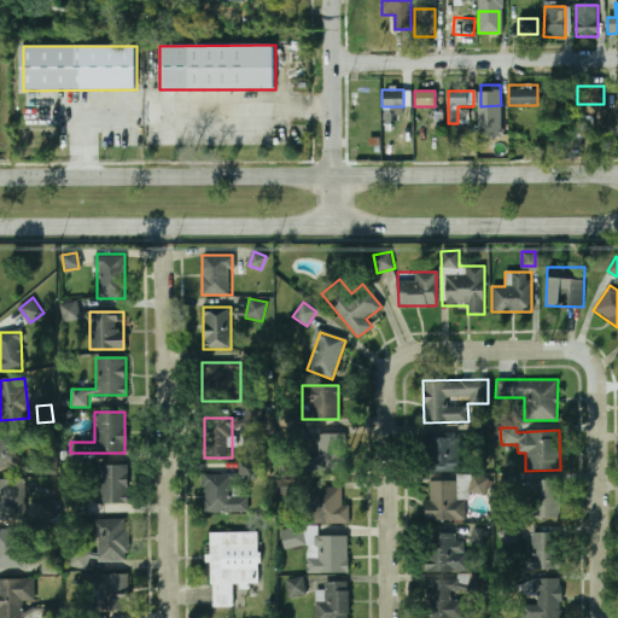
[(0,468),(21,468),(21,430),(0,430),(0,468)]
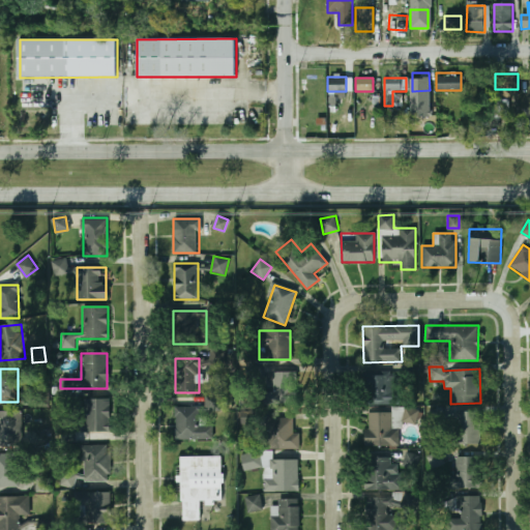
[(365,371),(365,404),(402,404),(402,371),(365,371)]
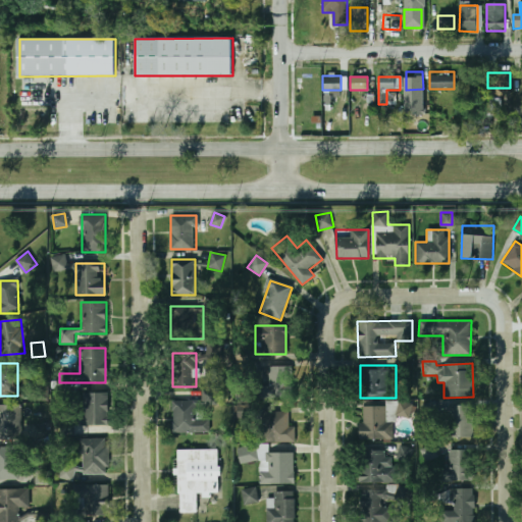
[(266,399),(292,399),(292,366),(266,366),(266,399)]
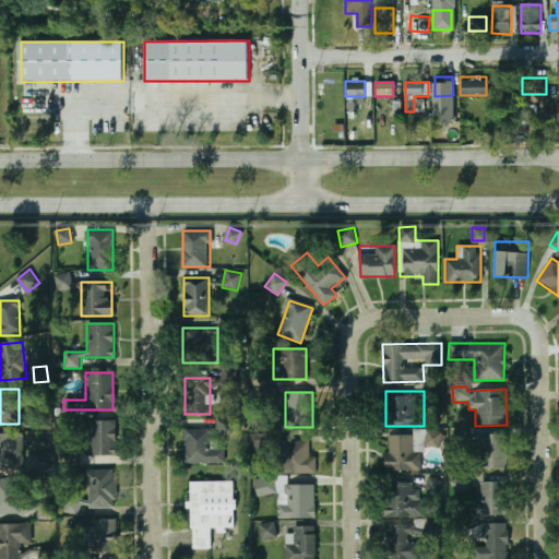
[(115,456),(115,423),(73,423),(73,441),(64,441),(64,466),(79,466),(79,456),(115,456)]
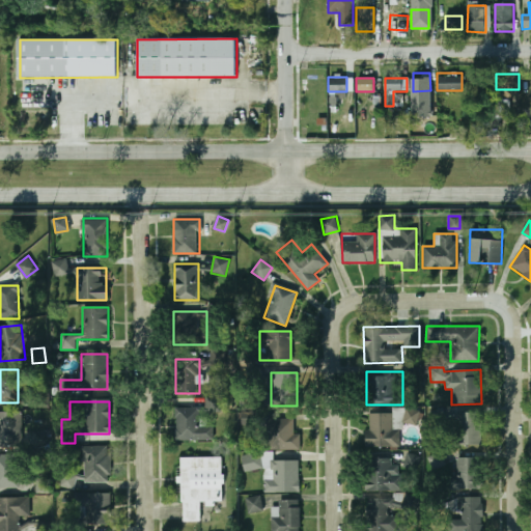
[(174,441),(211,441),(211,426),(200,426),(200,408),(174,408),(174,441)]
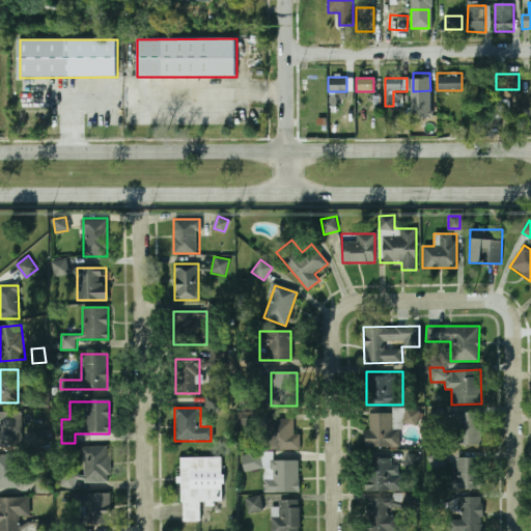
[(419,425),(419,409),(391,409),(391,414),(366,413),(366,447),(400,448),(400,425),(419,425)]
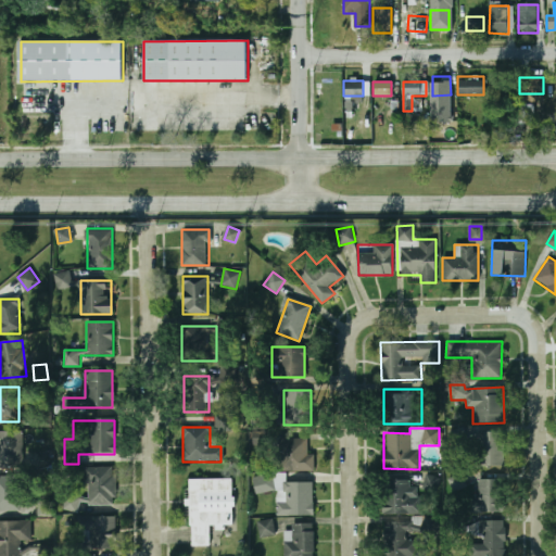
[(22,432),(0,432),(0,468),(22,468),(22,432)]
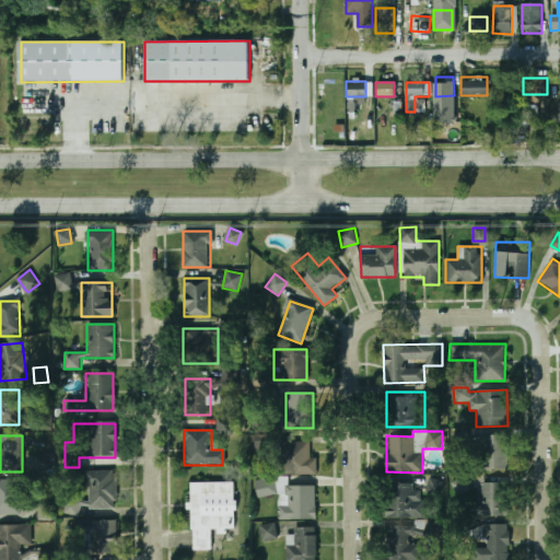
[(508,469),(508,435),(477,435),(477,469),(508,469)]
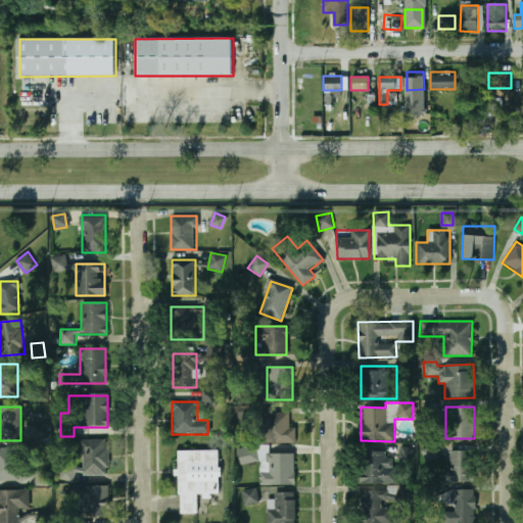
[(262,413),(262,443),(295,443),(295,428),(289,428),(289,413),(262,413)]
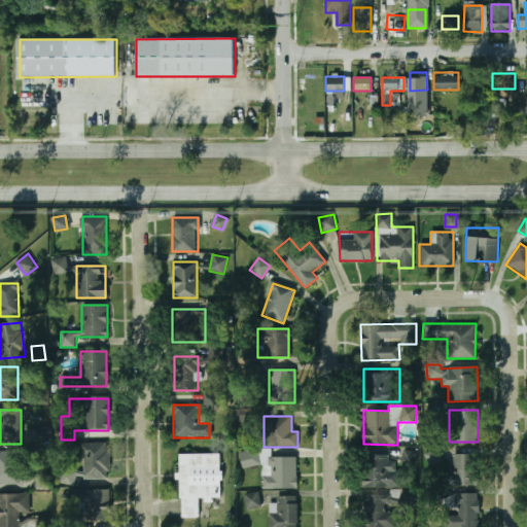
[(109,443),(80,443),(80,479),(109,479),(109,443)]
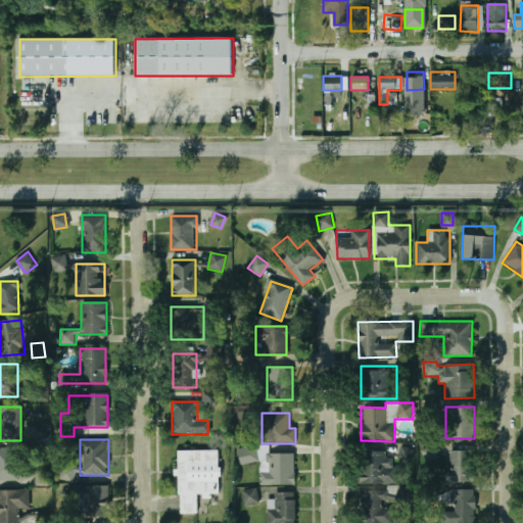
[(239,447),(241,464),(259,462),(257,445),(239,447)]
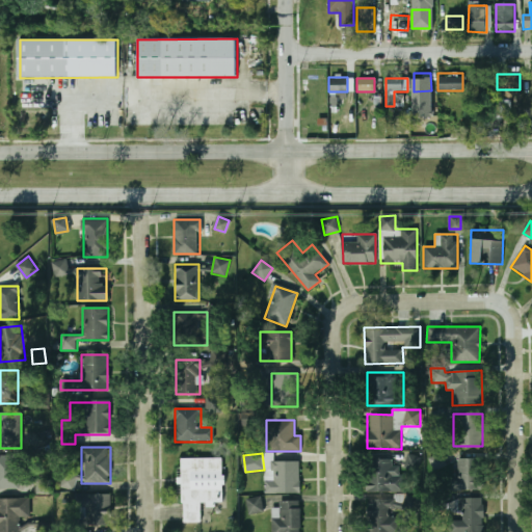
[(422,456),(408,454),(405,467),(420,470),(422,456)]
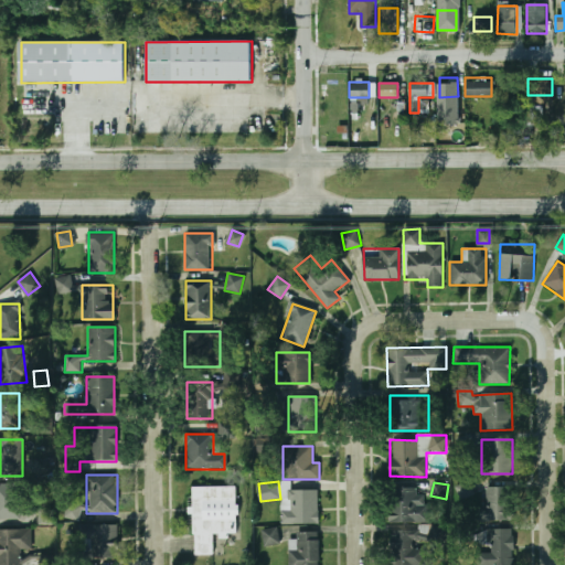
[(19,484),(0,484),(0,520),(19,520),(19,484)]
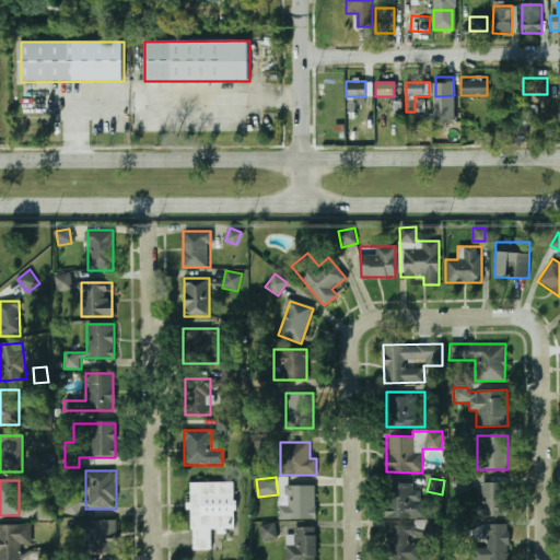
[(235,482),(189,482),(189,550),(211,550),(211,527),(235,527),(235,482)]
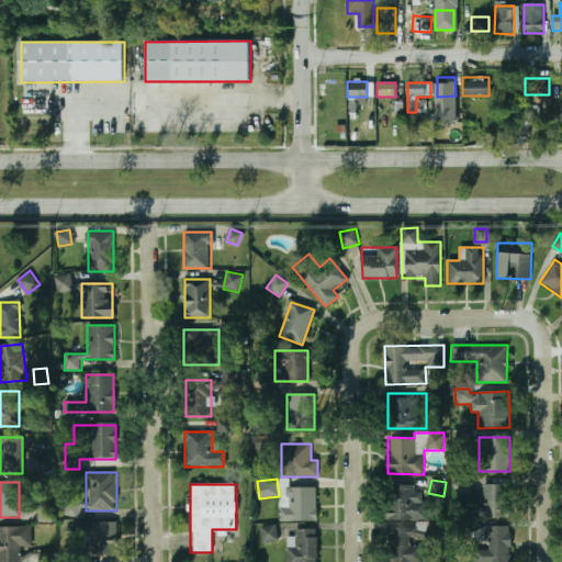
[(384,485),(384,520),(425,520),(425,494),(415,494),(415,485),(384,485)]
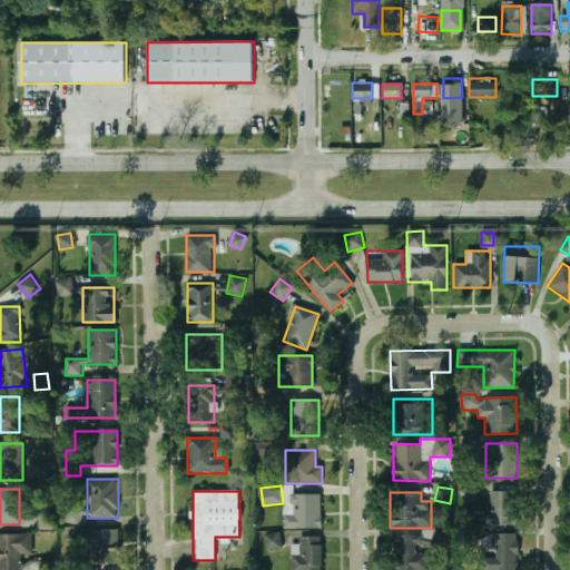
[(517,492),(483,492),(483,526),(517,526),(517,492)]
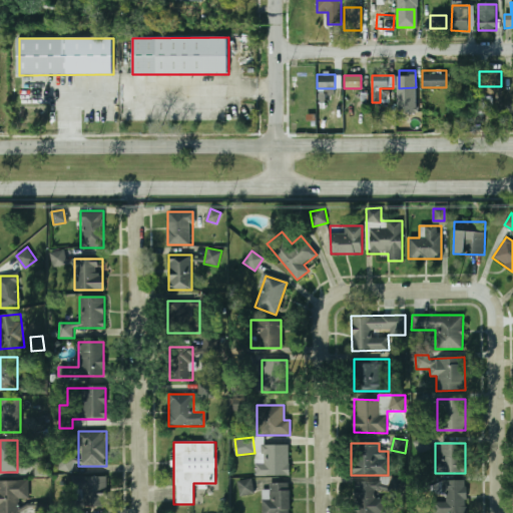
[(289,446),(255,446),(255,475),(289,475),(289,446)]
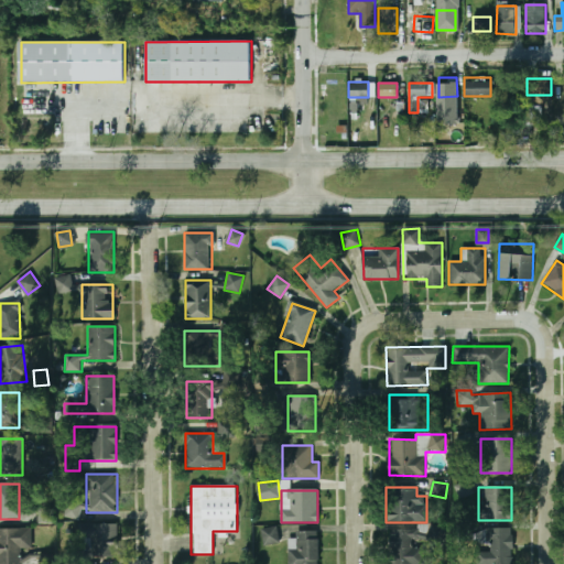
[(117,556),(117,524),(77,524),(77,541),(84,541),(84,556),(117,556)]
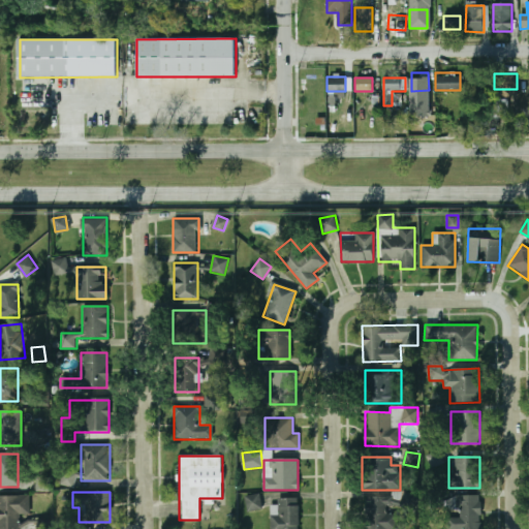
[(20,528),(20,515),(30,515),(30,495),(0,495),(0,528),(20,528)]
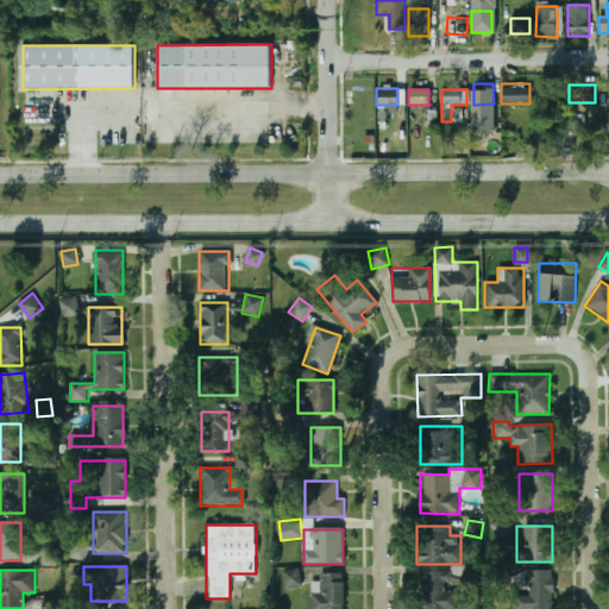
[(282,573),(284,589),(300,586),(297,570),(282,573)]
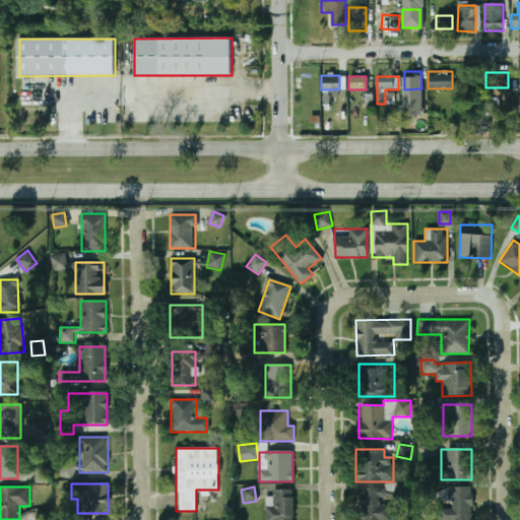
[(359,486),(359,519),(390,519),(390,486),(359,486)]
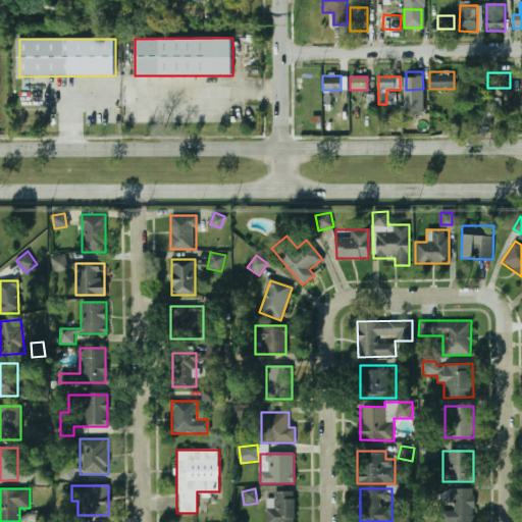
[(441,489),(441,503),(453,503),(453,510),(438,510),(438,521),(474,521),(474,489),(441,489)]
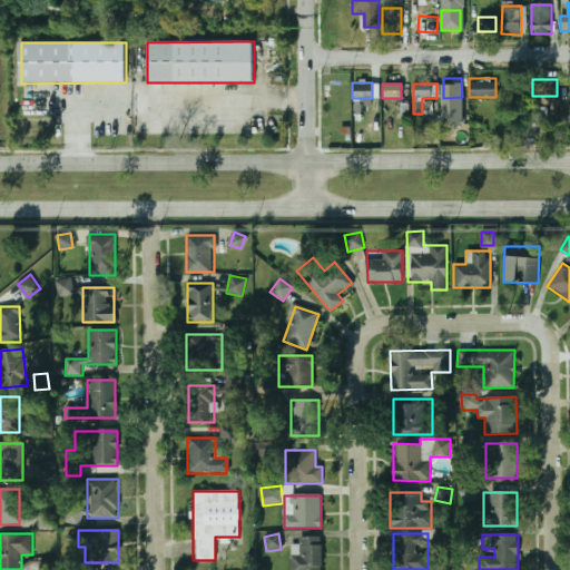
[(322,569),(322,539),(291,539),(291,569),(322,569)]
